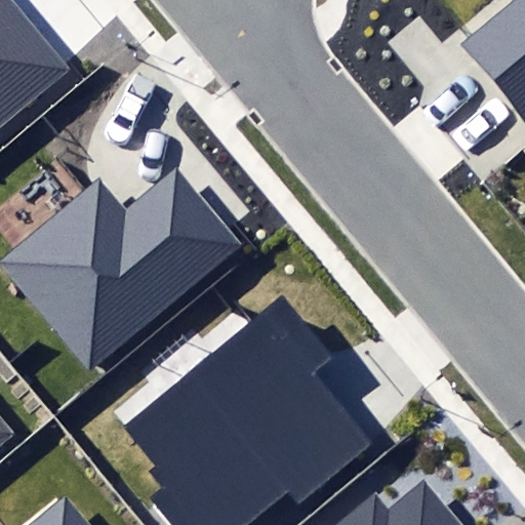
[(0,0),(0,128),(71,70),(10,0),(0,0)]
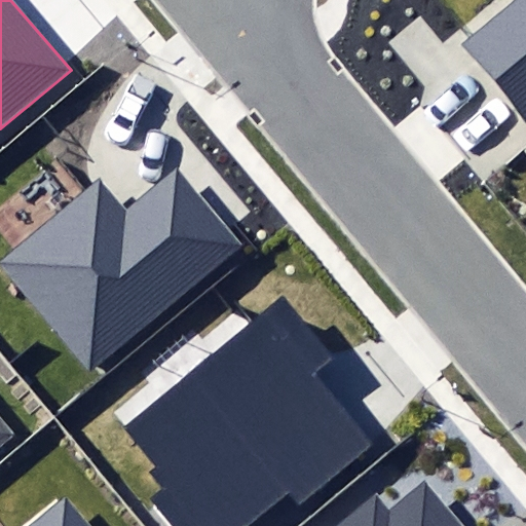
[(525,0),(521,0),(465,45),(525,119),(525,0)]
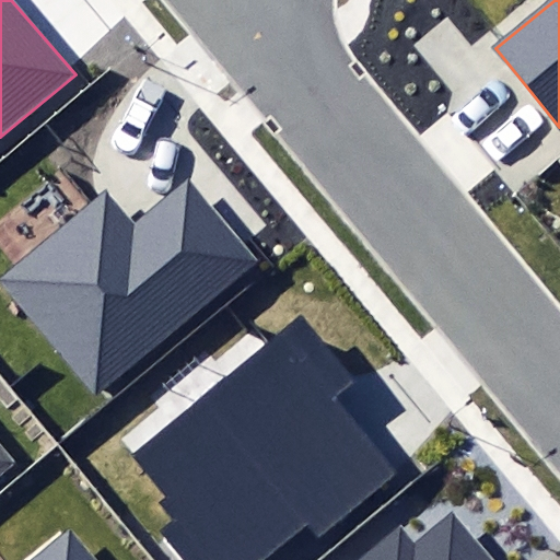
[(108,193),(1,280),(95,395),(258,261),(190,179),(135,225),(108,193)]
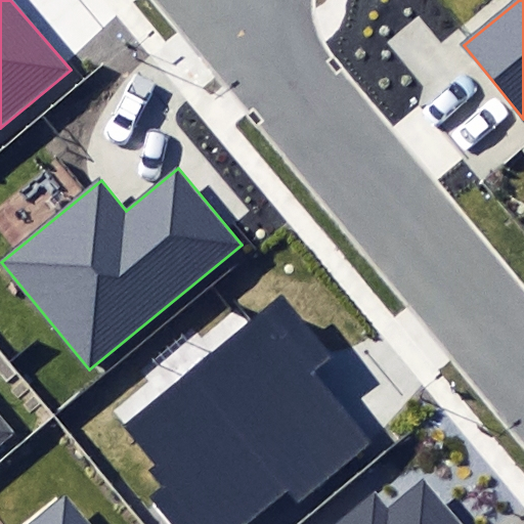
[(150,498),(170,523),(241,523),(288,487),(298,500),(368,444),(308,369),(328,355),(281,297),(123,423),(156,463),(150,470),(164,487),(150,498)]
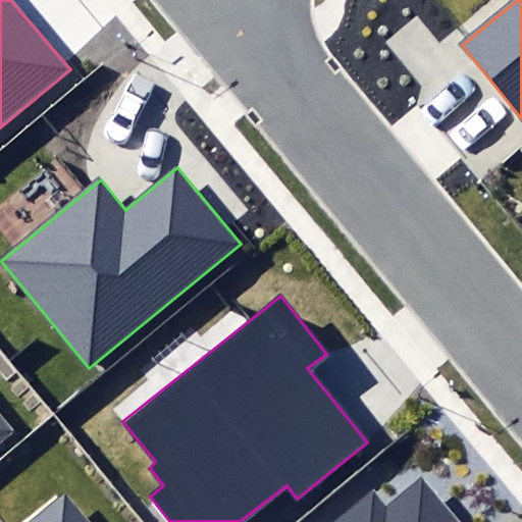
[(0,438),(11,429),(0,415),(0,438)]
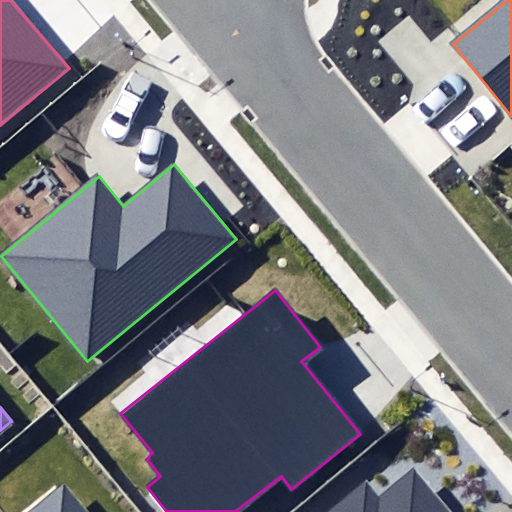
[(450,511),(414,466),(379,495),(367,480),(326,511),(450,511)]
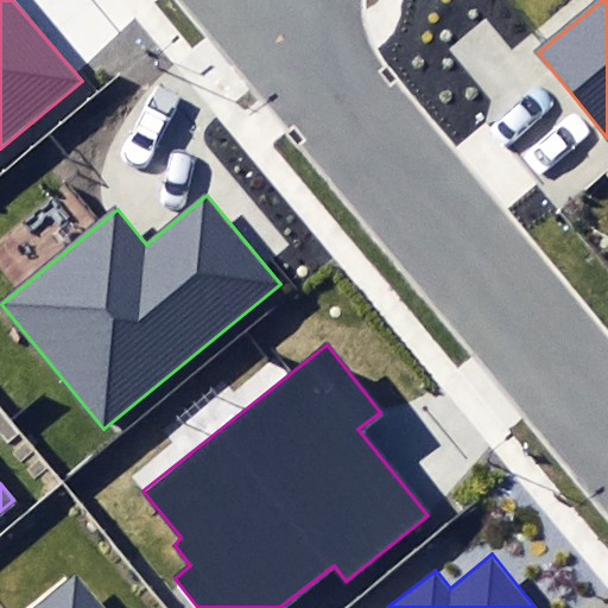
[(101,607),(76,578),(39,607),(101,607)]
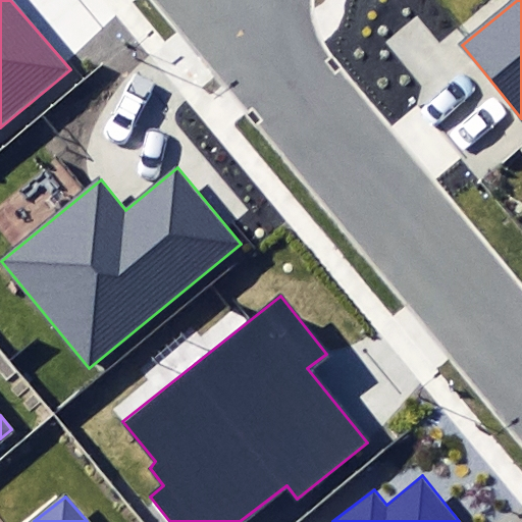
All buildings are outlined.
